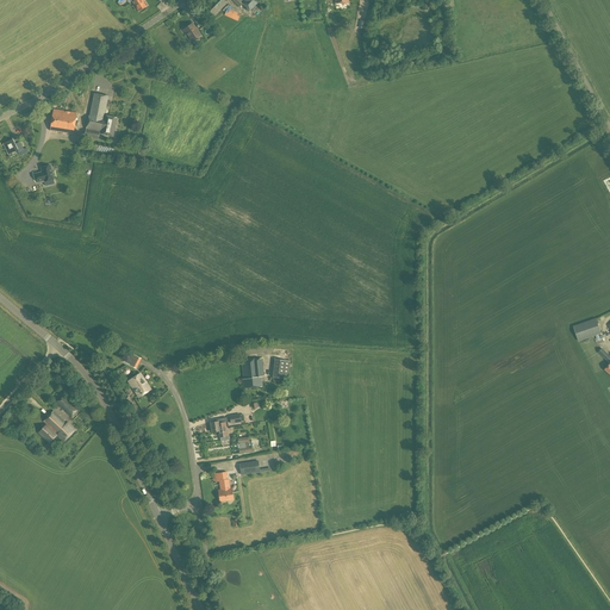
[(135,0),(135,1),(134,2),(138,11),(145,6),(143,2),(144,2),(143,0),(135,0)]
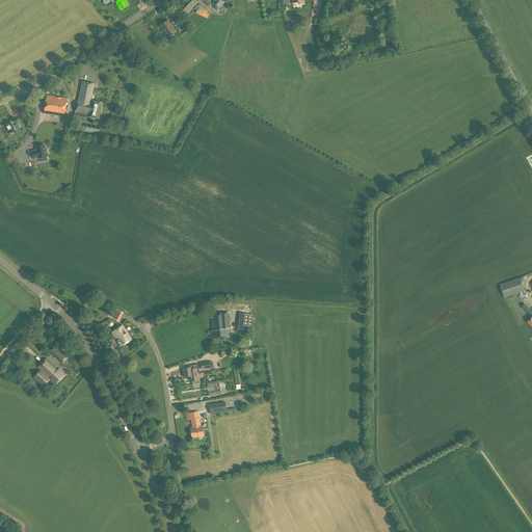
[(198,7),(200,5),(198,3),(194,0),(184,0),(178,7),(186,16),(193,8),(195,10),(198,7)]
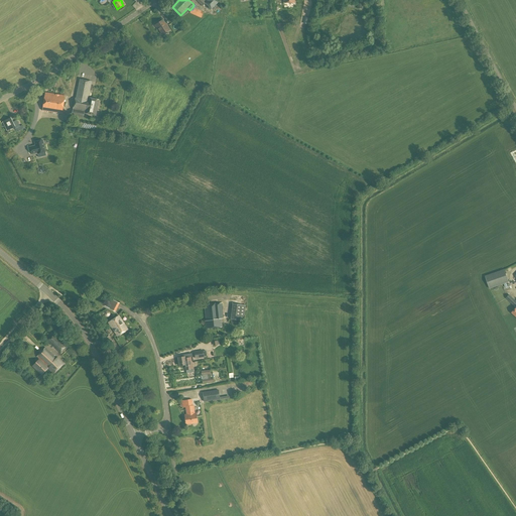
[(196,0),(203,6),(205,3),(212,9),(220,0),(196,0)]
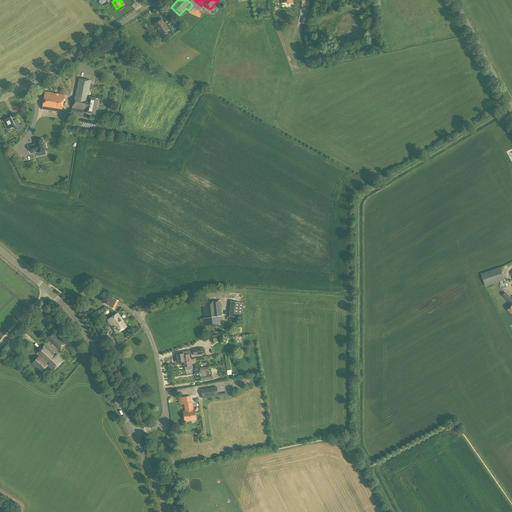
[(199,11),(191,7),(188,13),(199,18),(202,12),(199,11)]
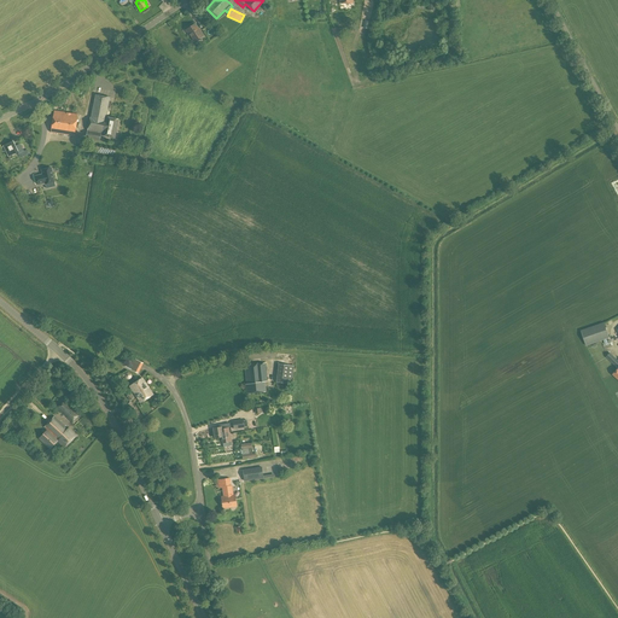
[(198,30),(194,24),(186,30),(190,35),(194,41),(204,35),(199,29),(198,30)]
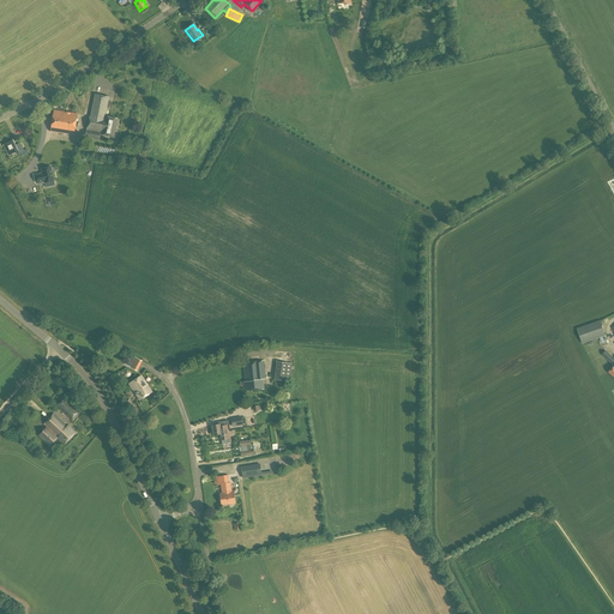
[(95,94),(90,116),(94,116),(92,119),(100,121),(100,118),(104,119),(106,116),(109,97),(95,94)]
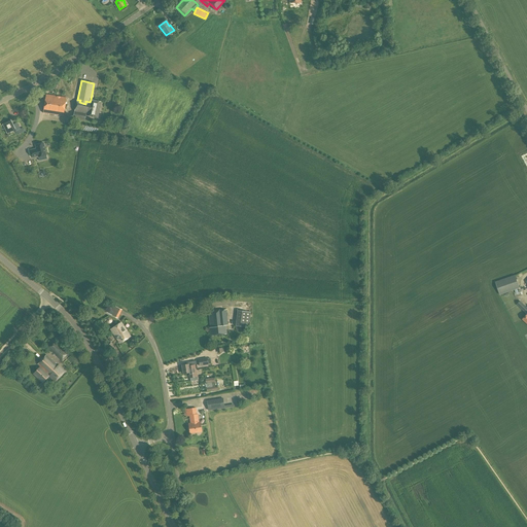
[(63,117),(67,98),(61,97),(57,96),(46,95),(43,113),(63,117)]
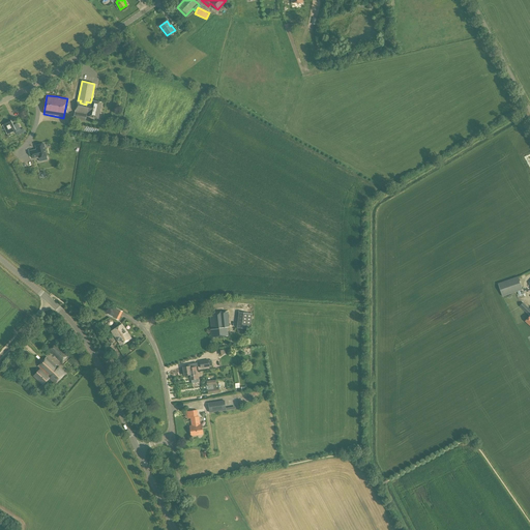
[(101,102),(91,100),(90,102),(86,101),(86,105),(80,102),(81,100),(78,100),(78,99),(74,118),(85,120),(86,116),(98,118),(101,102)]
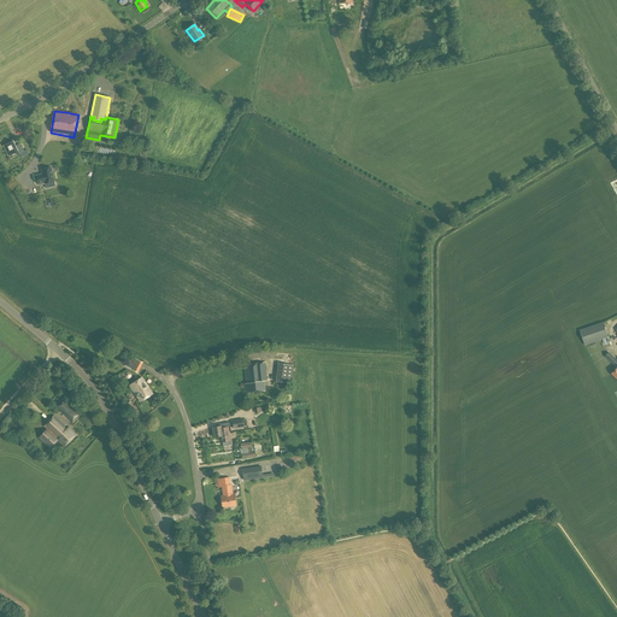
[(16,146),(13,141),(4,146),(9,156),(18,152),(19,153),(24,151),(21,144),(16,146)]
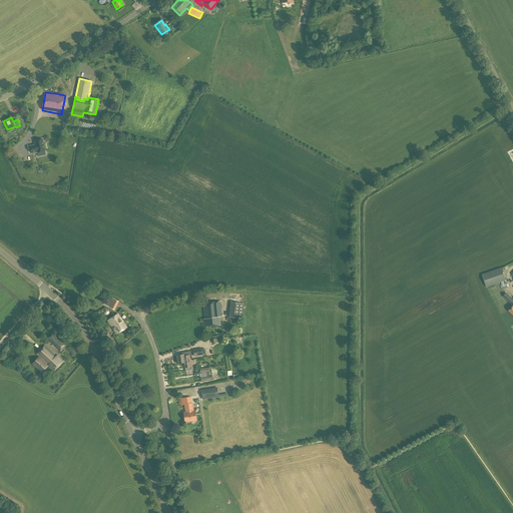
[(42,139),(34,141),(35,145),(30,146),(31,153),(37,151),(37,152),(45,151),(42,139)]
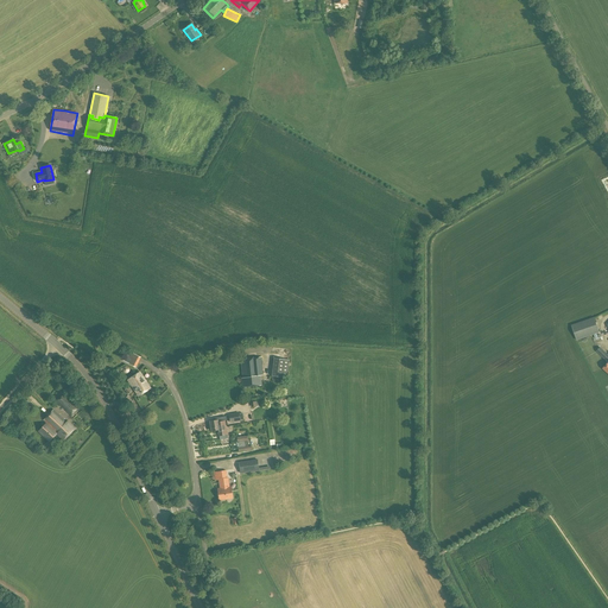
[(577,340),(599,333),(594,318),(572,325),(577,340)]
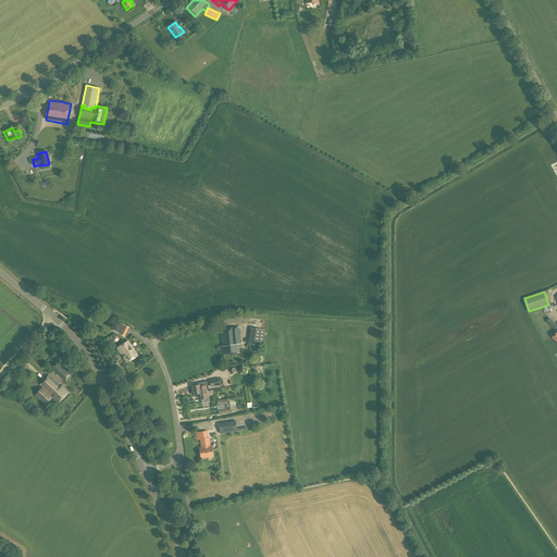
[(556,324),(549,318),(546,322),(556,331),(556,332),(552,337),(556,342),(556,324)]
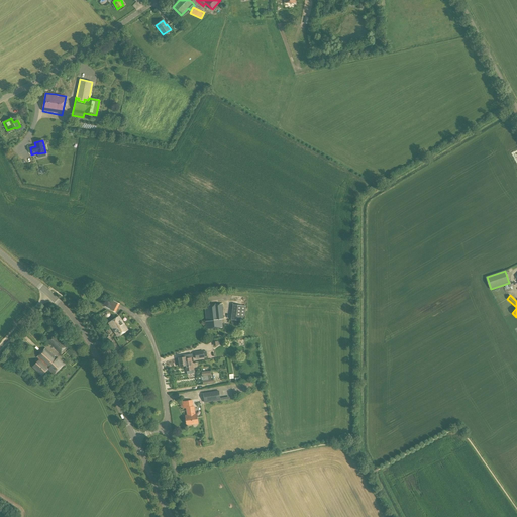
[(115,312),(120,304),(111,300),(108,298),(106,302),(109,303),(108,305),(106,304),(105,306),(107,308),(115,312)]
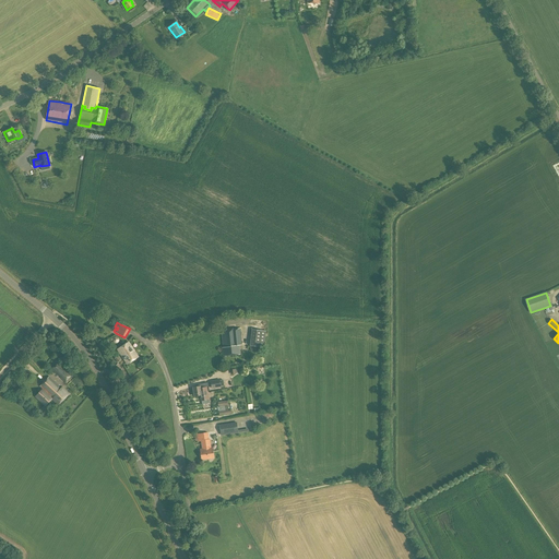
[(223,356),(240,354),(239,345),(242,345),(240,329),(221,330),(223,347),(222,347),(223,356)]
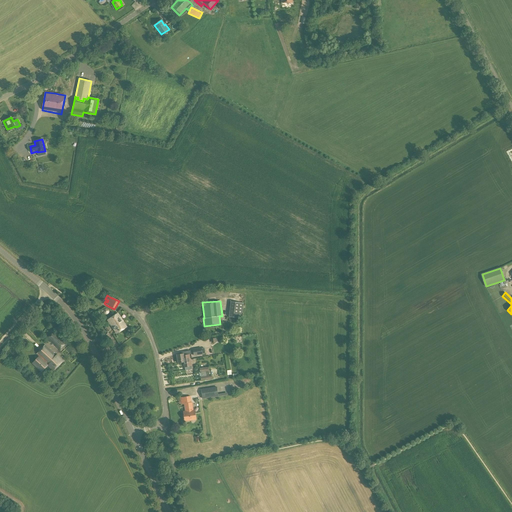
[(242,318),(244,303),(231,302),(229,316),(242,318)]
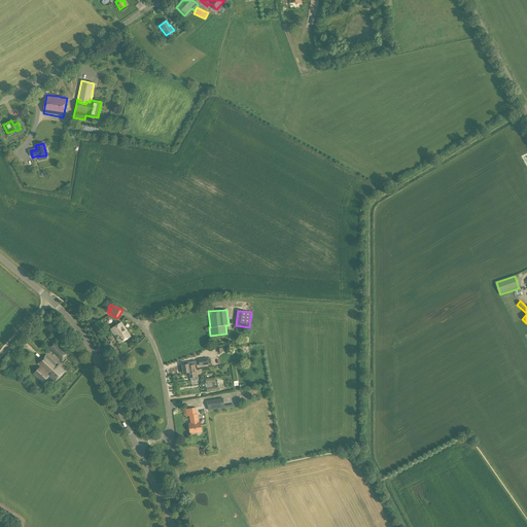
[(115,337),(126,329),(121,322),(110,329),(115,337)]
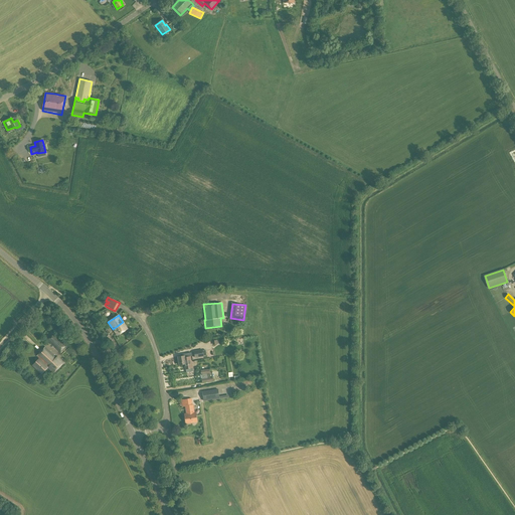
[(123,322),(113,329),(117,335),(128,329),(123,322)]
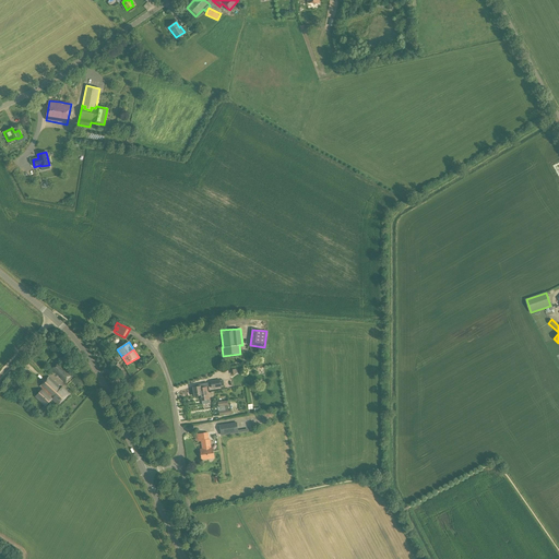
[(68,370),(62,366),(57,360),(55,364),(54,366),(52,365),(50,368),(64,381),(66,382),(69,380),(68,380),(70,378),(70,379),(73,376),(68,370)]
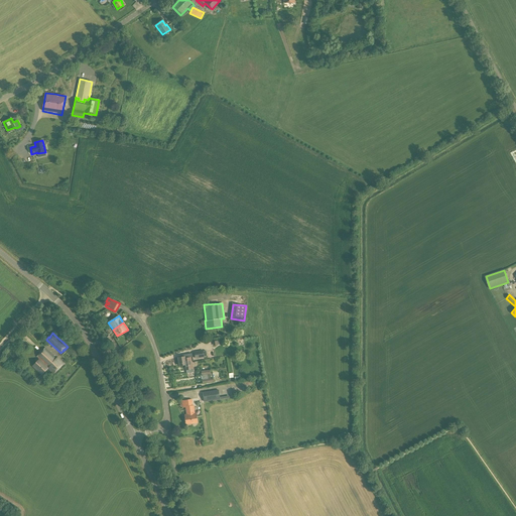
[(108,346),(113,343),(109,336),(105,339),(108,346)]
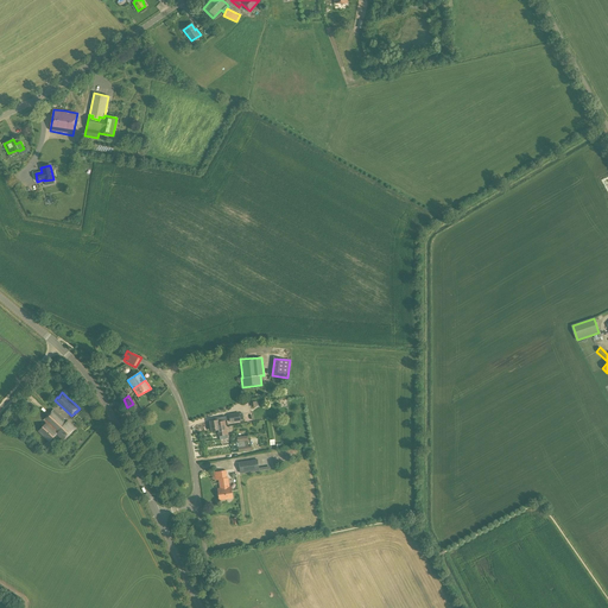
[(67,422),(54,410),(44,420),(46,423),(38,431),(49,442),(57,435),(63,441),(75,429),(68,422),(67,422)]
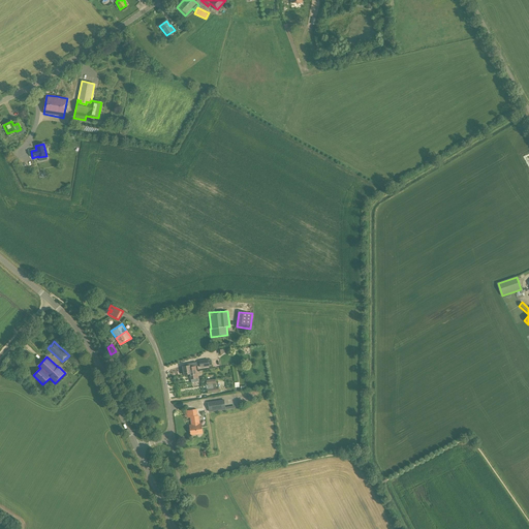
[(209,360),(208,359),(199,361),(200,368),(210,367),(209,366),(212,365),(211,360),(209,360)]
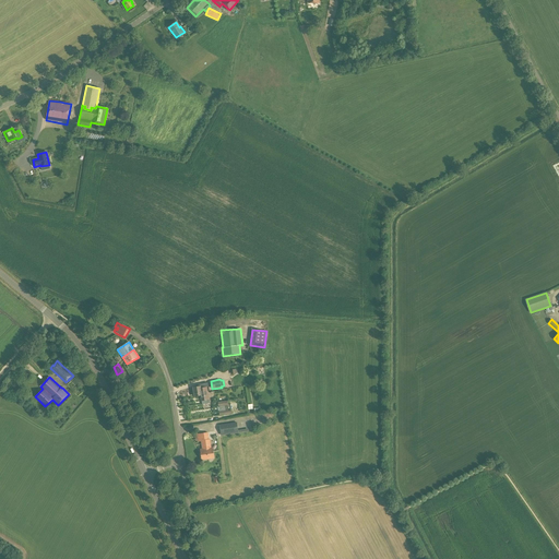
[(205,390),(205,388),(201,388),(200,387),(193,388),(194,396),(201,395),(201,392),(202,392),(202,391),(205,390)]
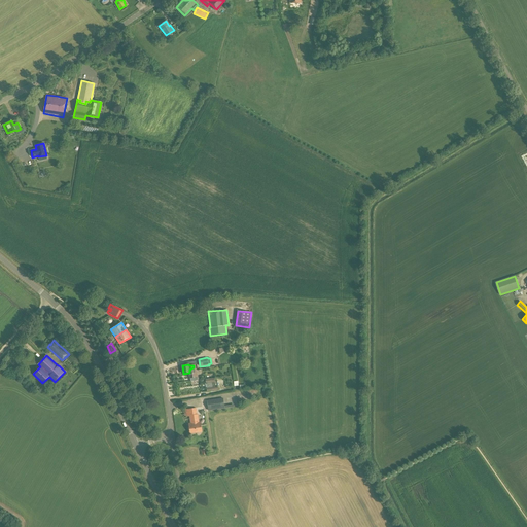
[(215,387),(214,382),(214,378),(205,379),(206,383),(207,388),(206,388),(207,391),(218,390),(217,386),(215,387)]
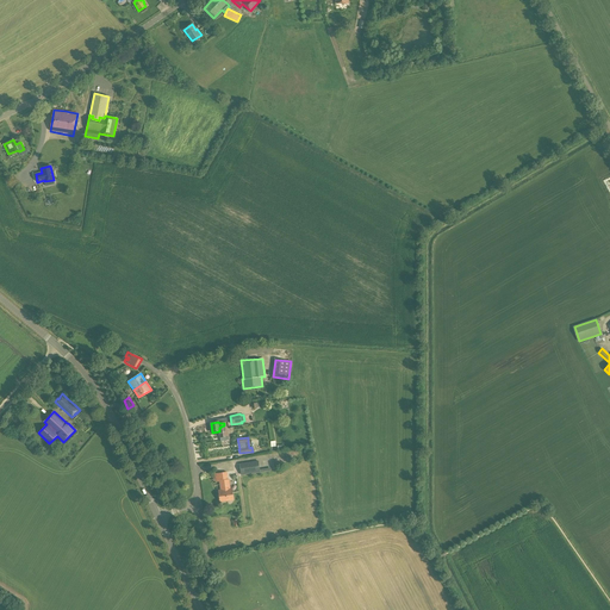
[(240,464),(241,475),(260,472),(259,461),(240,464)]
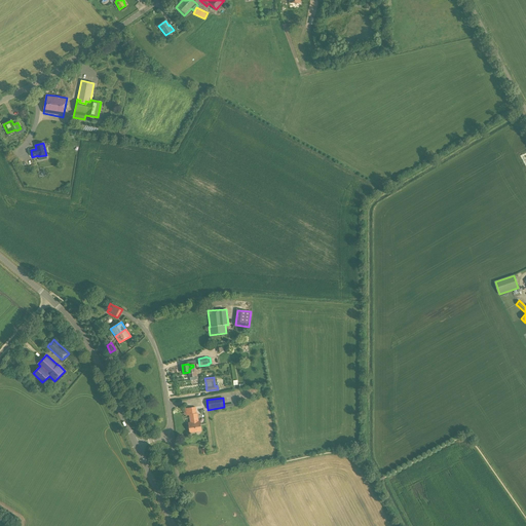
[(196,414),(195,407),(185,409),(186,415),(189,415),(191,424),(189,425),(189,430),(200,428),(199,421),(198,421),(197,414),(196,414)]
